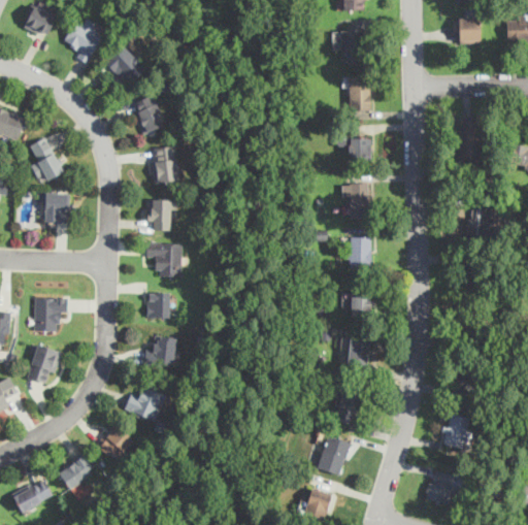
[(343,0),(343,10),(364,10),(364,0),(343,0)]
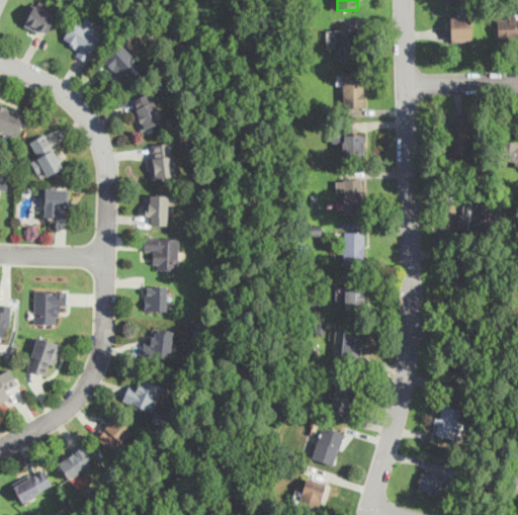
[(58,13),(35,2),(23,26),(46,37),(58,13)]
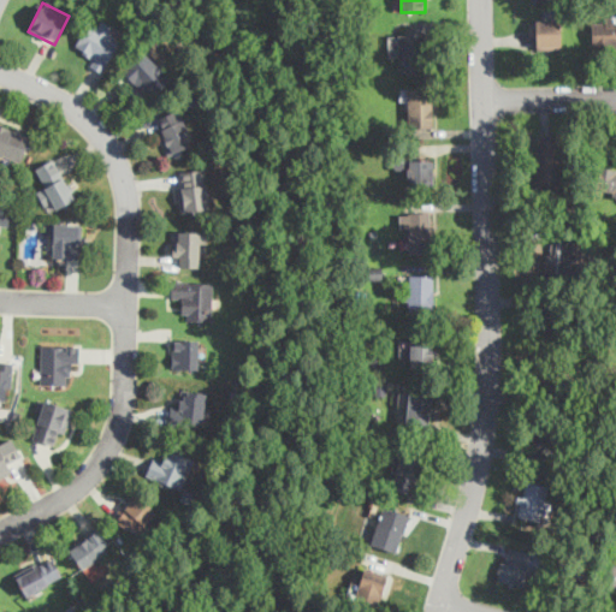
[(125,40),(96,19),(72,52),(101,72),(125,40)]
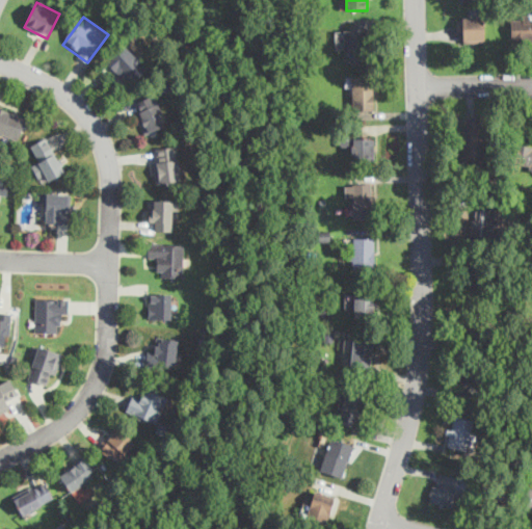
[(484,44),(484,19),(462,19),(462,44),(484,44)]
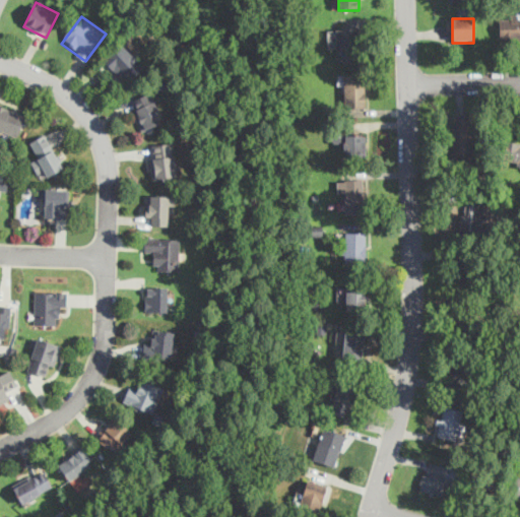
[(519,22),(503,23),(503,43),(519,42),(519,22)]
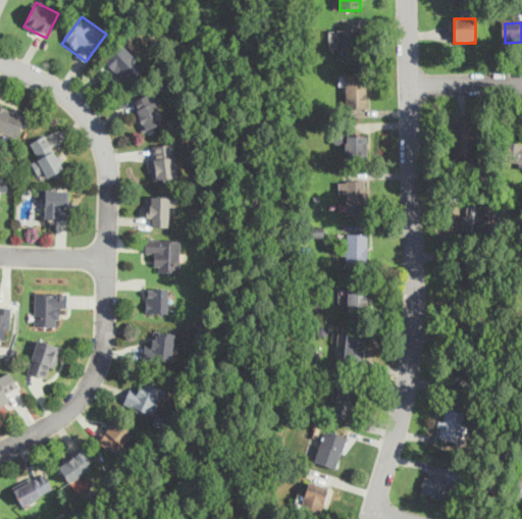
[(358,62),(358,29),(337,29),(337,62),(358,62)]
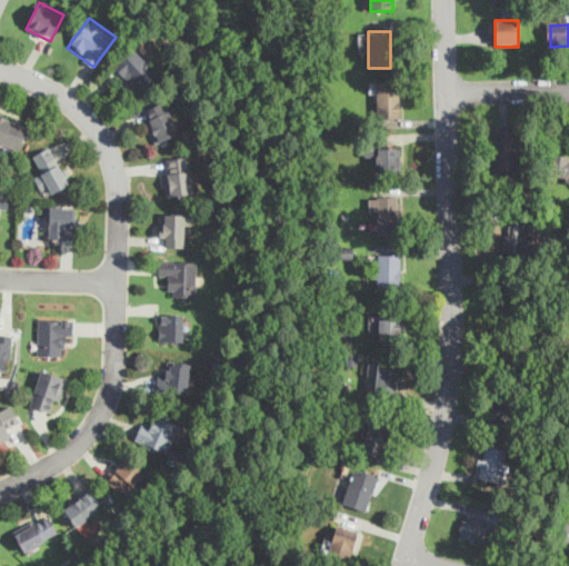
[(112,68),(139,93),(158,75),(132,49),(112,68)]
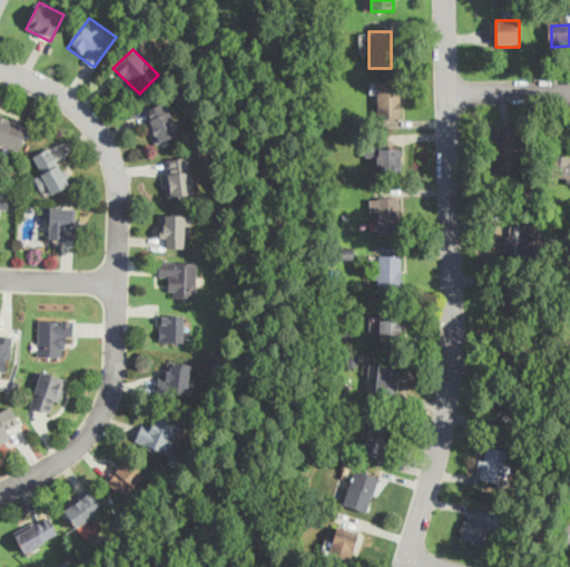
[(400,121),(400,84),(377,84),(377,121),(400,121)]
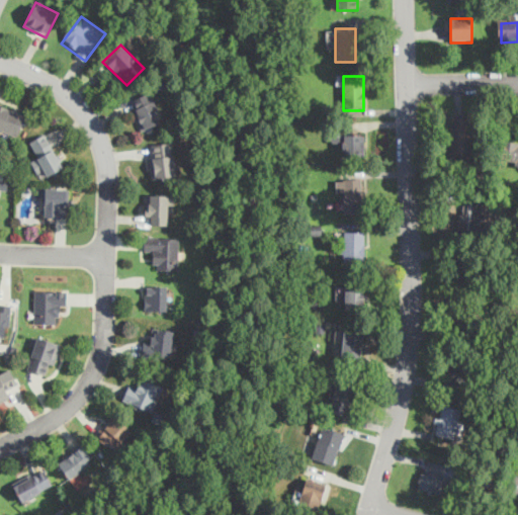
[(142,133),(163,122),(149,93),(128,103),(142,133)]
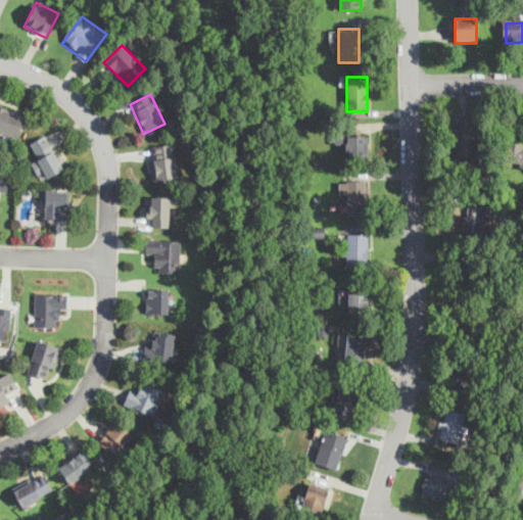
[(0,132),(17,140),(27,117),(0,106),(0,132)]
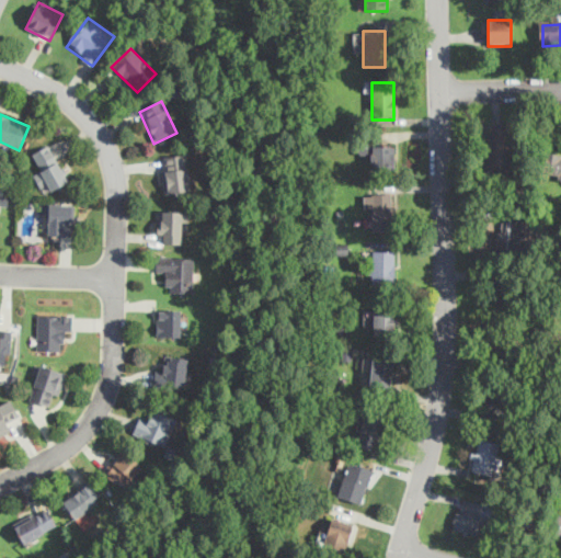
[(487,135),(487,177),(511,177),(511,135),(487,135)]
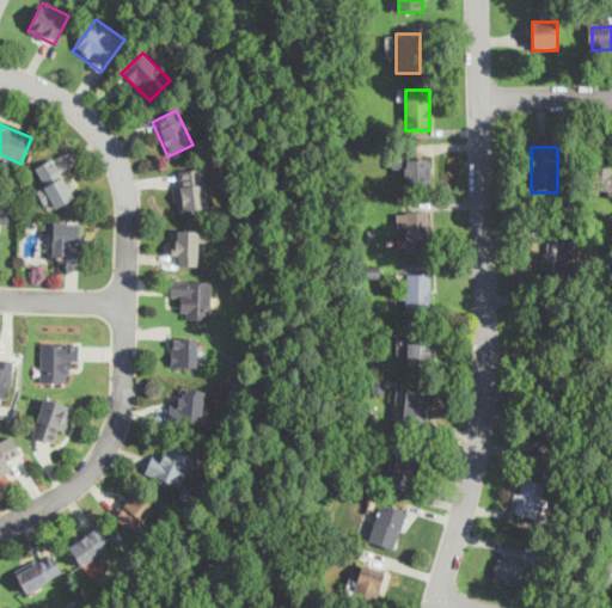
[(75,200),(53,159),(36,169),(46,188),(40,191),(51,214),(75,200)]
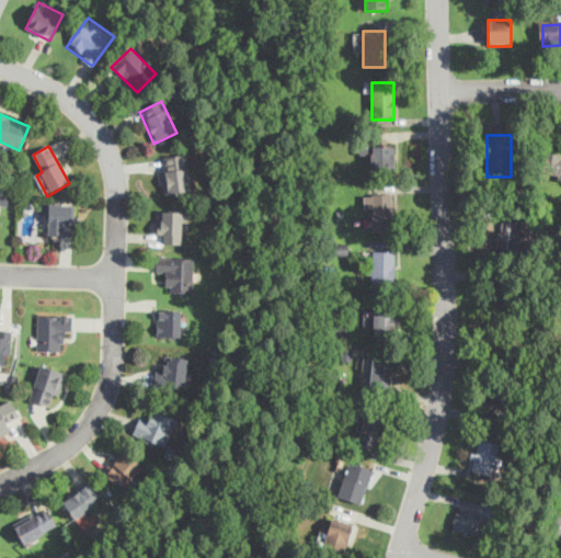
[(371,147),(371,171),(395,171),(395,147),(371,147)]
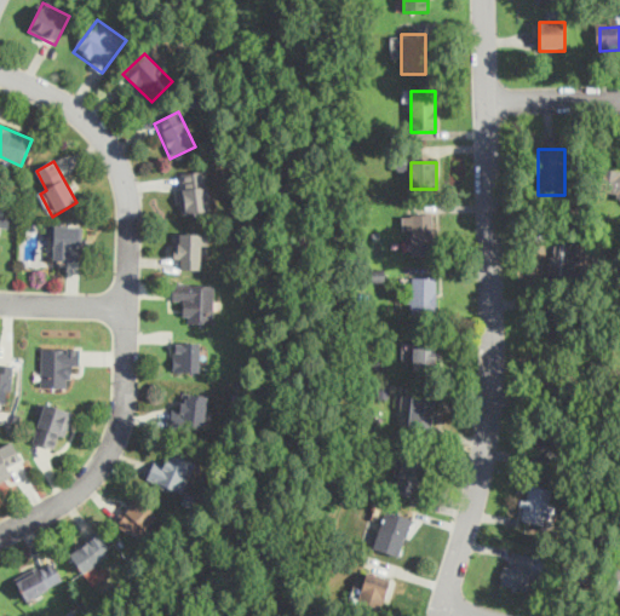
[(619,172),(601,171),(597,195),(619,197),(619,172)]
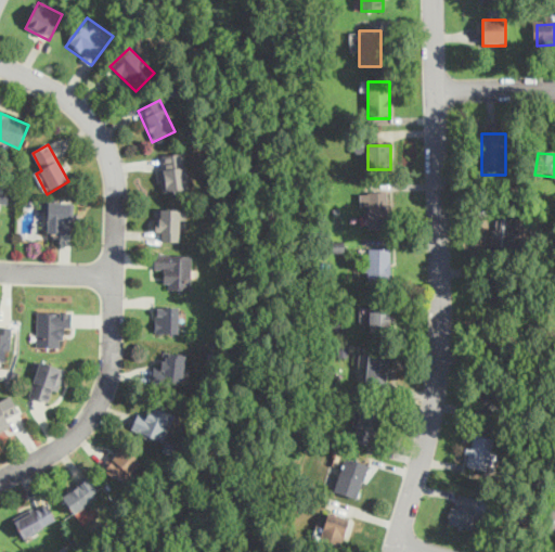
[(188,191),(183,154),(162,157),(165,193),(188,191)]
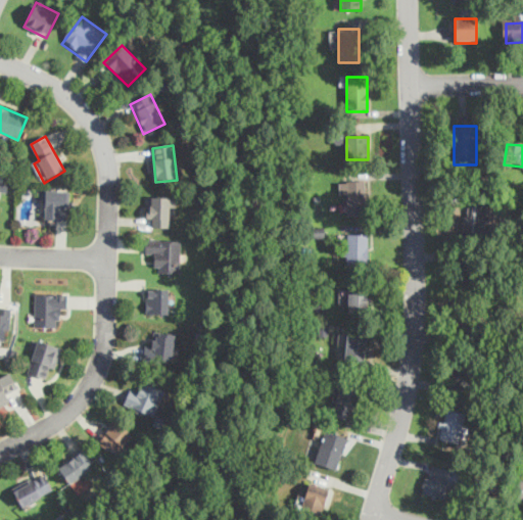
[(366,182),(341,182),(341,215),(366,215),(366,182)]
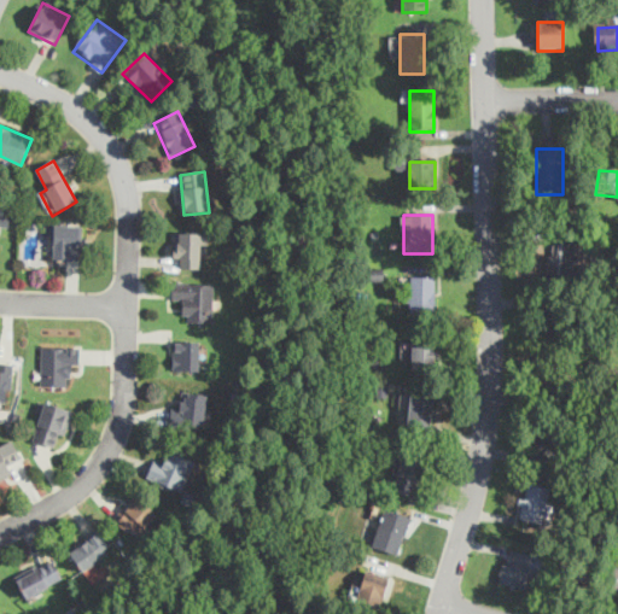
[(0,228),(9,229),(10,218),(0,216),(0,228)]
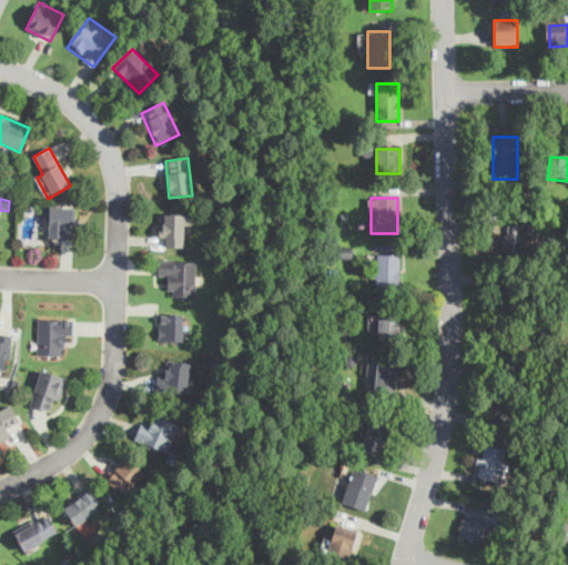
[(49,242),(72,242),(72,209),(49,209),(49,242)]
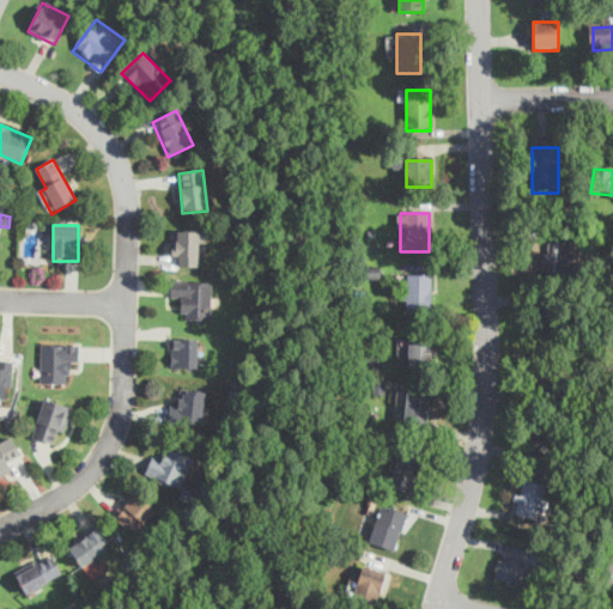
[(199,268),(199,231),(173,231),(173,268),(199,268)]
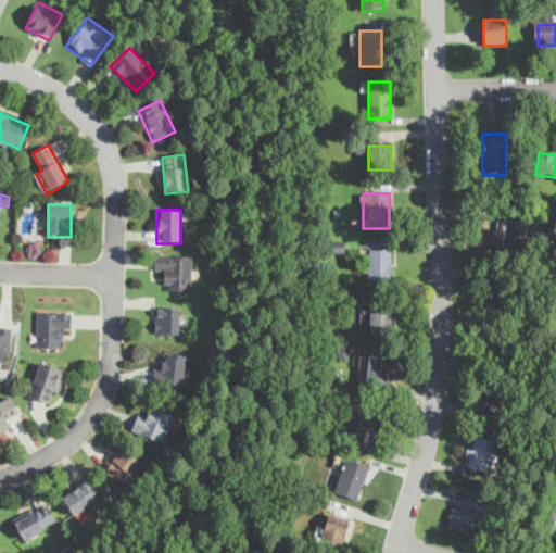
[(520,220),(494,217),(491,248),(517,251),(520,220)]
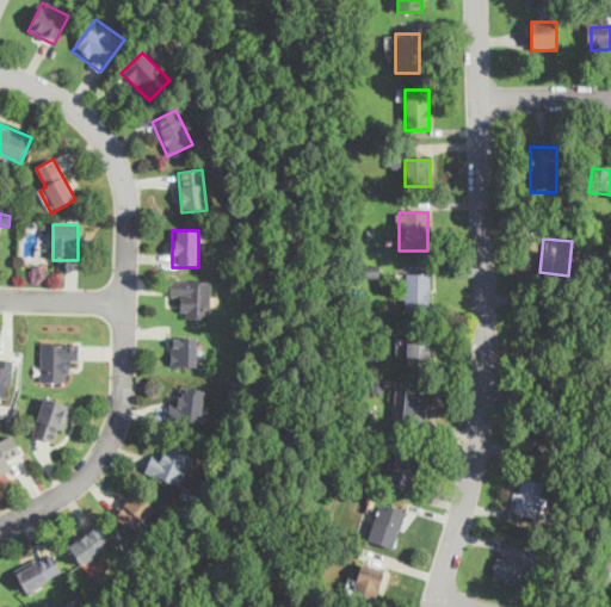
[(431,274),(405,274),(405,309),(431,309),(431,274)]
